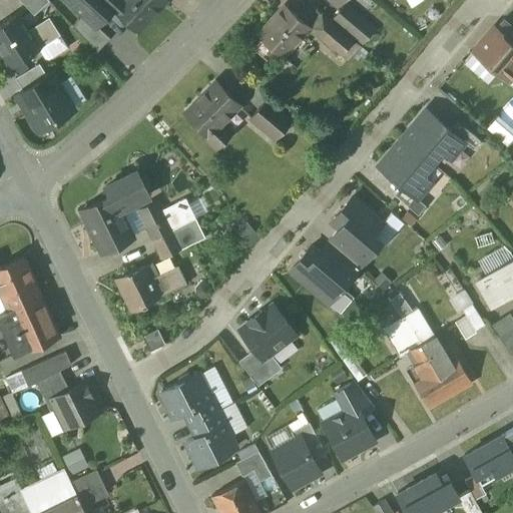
[(19,0),(34,16),(50,1),(48,0),(19,0)]
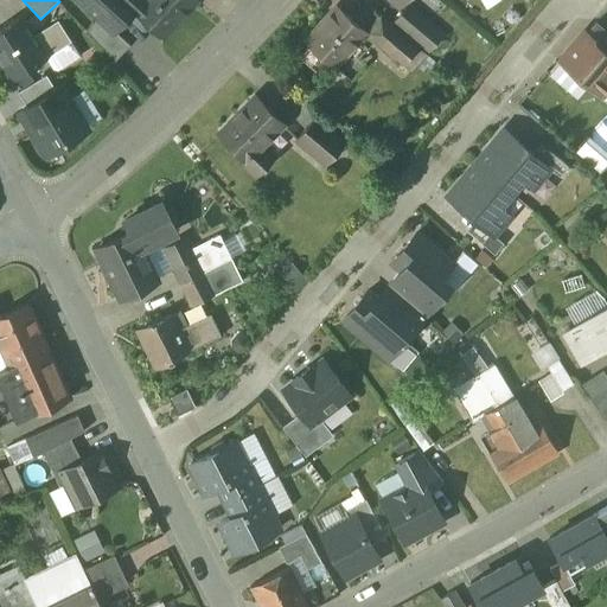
[(78,0),(98,18),(114,32),(115,31),(129,16),(135,8),(126,0),(78,0)]
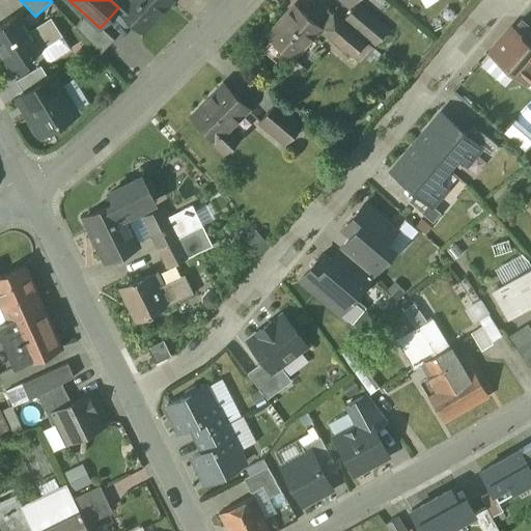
[(110,0),(118,7),(118,8),(132,21),(144,33),(172,1),(170,0),(110,0)]
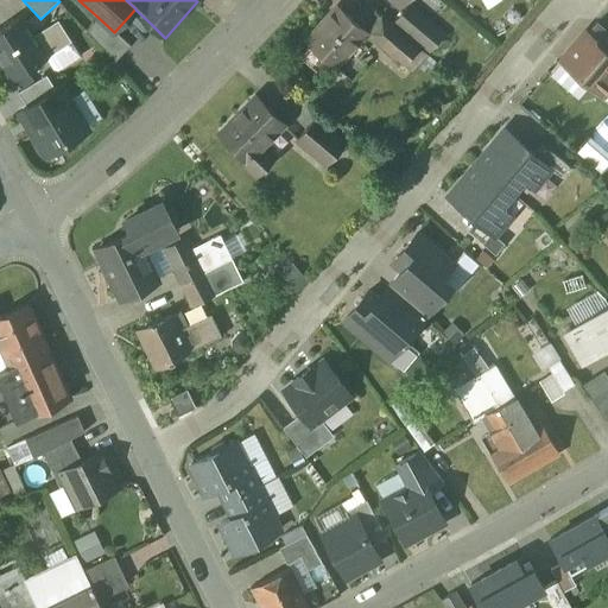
[(368,33),(337,6),(305,43),(336,69),(367,35),(368,33)]
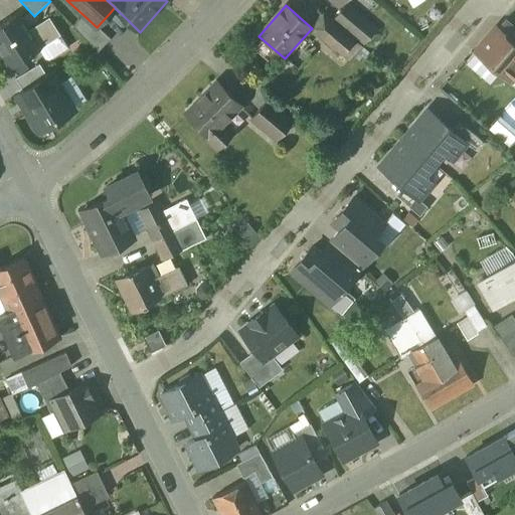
[(375,30),(347,6),(336,19),(364,43),(375,30)]
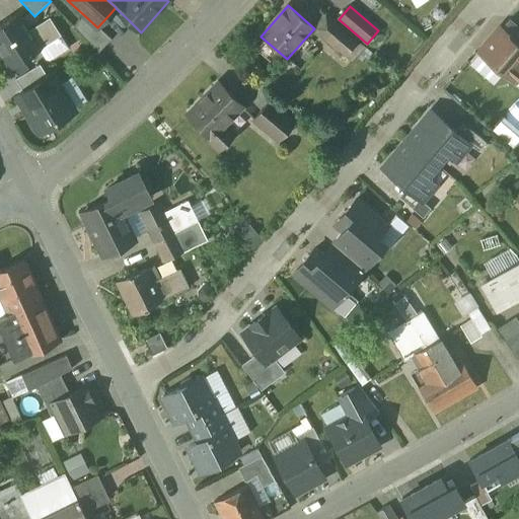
[(129,20),(116,8),(116,7),(110,13),(110,15),(122,25),(124,25),(129,20)]
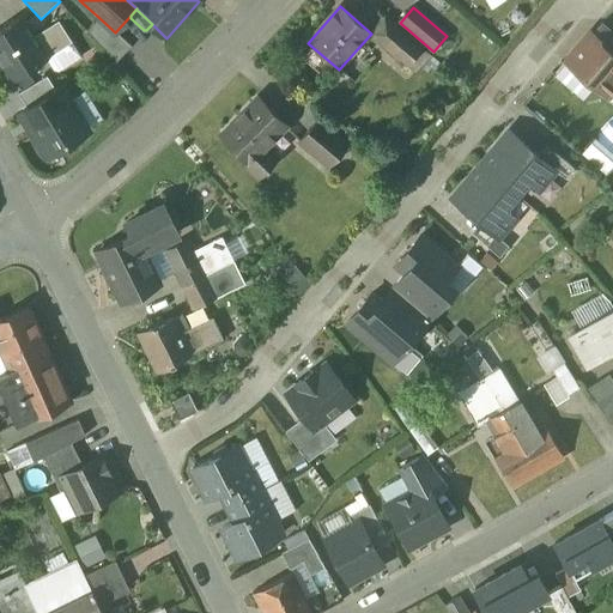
[(423,49),(386,17),(371,34),(370,35),(407,67),(423,49)]
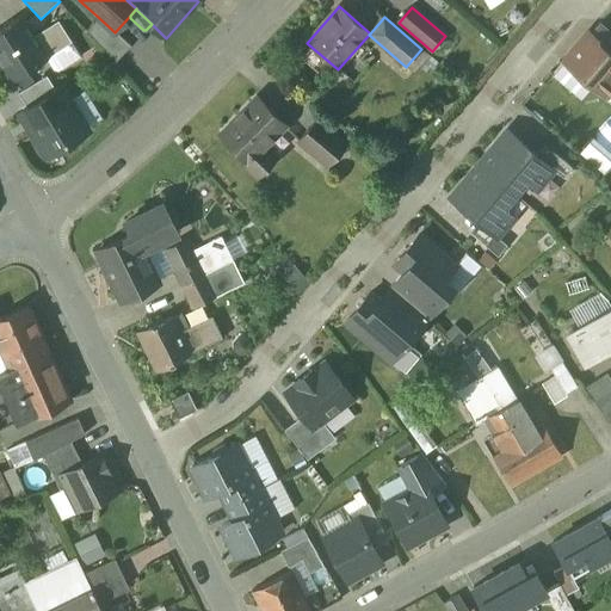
[(20,18),(0,30),(0,61),(12,80),(47,60),(47,59),(72,42),(59,22),(32,37),(20,18)]
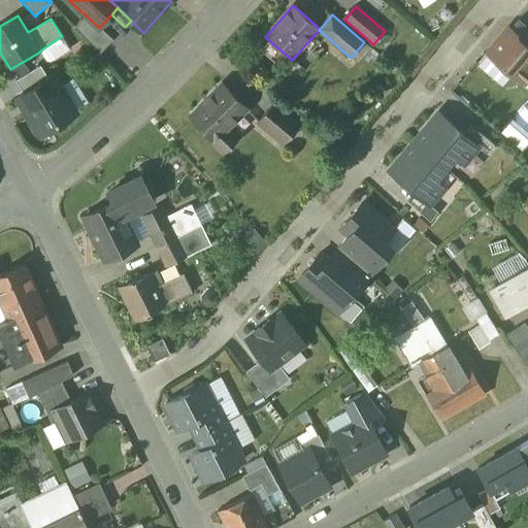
[(99,28),(86,15),(75,27),(100,54),(113,40),(100,27),(99,28)]
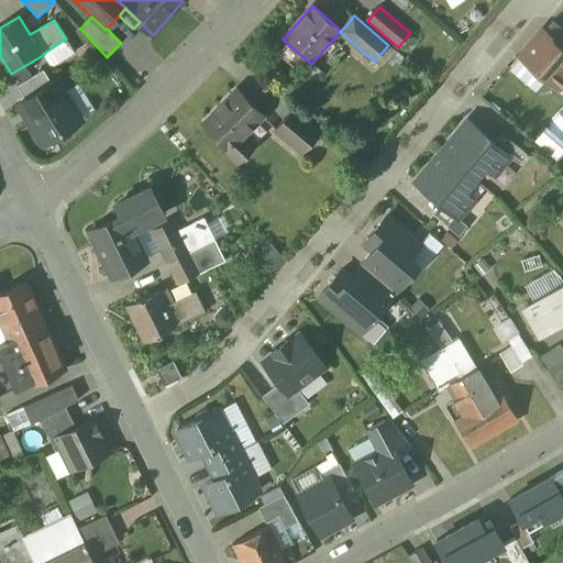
[(562,29),(553,21),(543,32),(562,48),(562,29)]
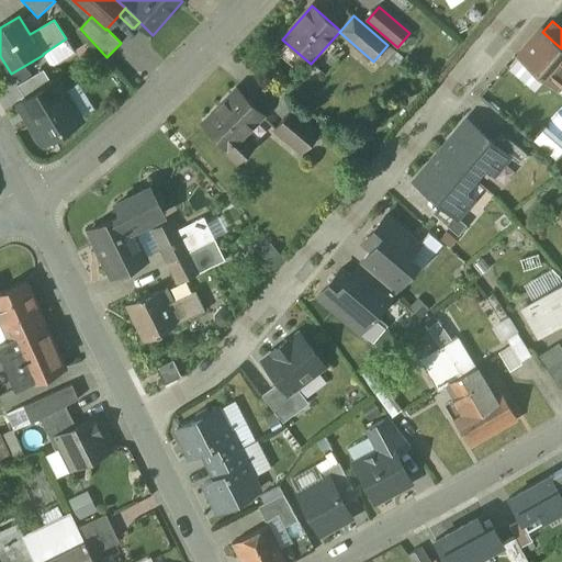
[(561,48),(542,32),(518,59),(553,89),(561,78),(561,48)]
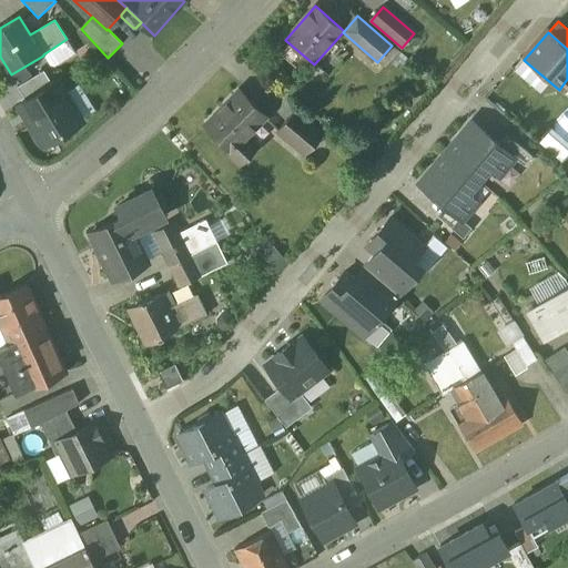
[(75,53),(67,39),(43,54),(43,56),(44,56),(50,66),(56,67),(75,53)]
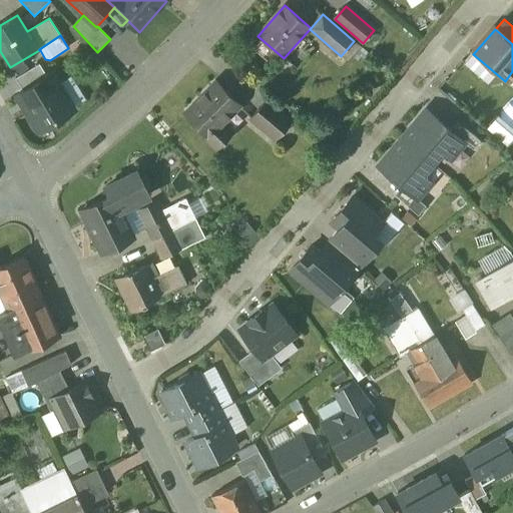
[(512,87),(505,81),(473,54),(443,90),(491,131),(512,104),(512,87)]
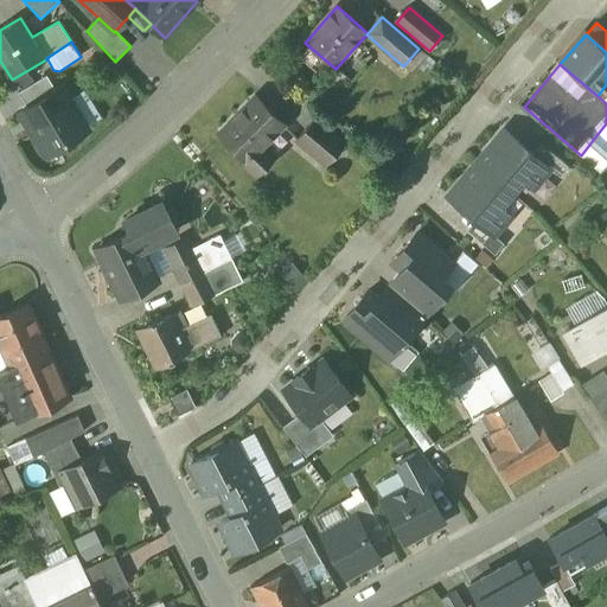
[(85,128),(61,87),(20,112),(26,121),(29,119),(37,133),(34,135),(46,154),(46,152),(48,152),(48,153),(85,131),(85,128)]
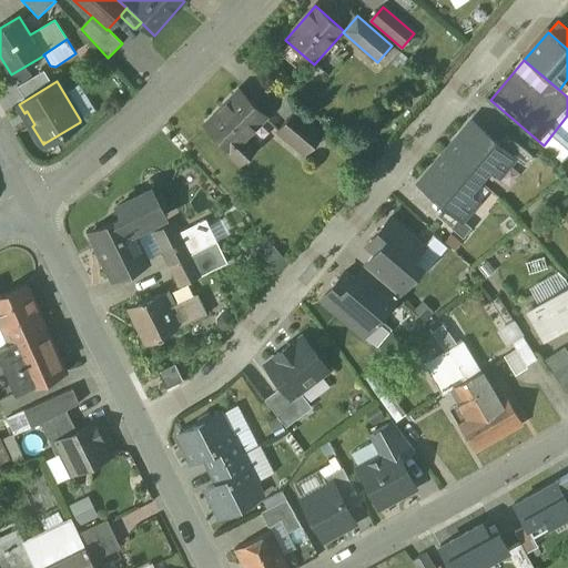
[(239,91),(204,125),(231,151),(229,153),(239,165),(255,149),(246,139),(266,118),(239,91)]
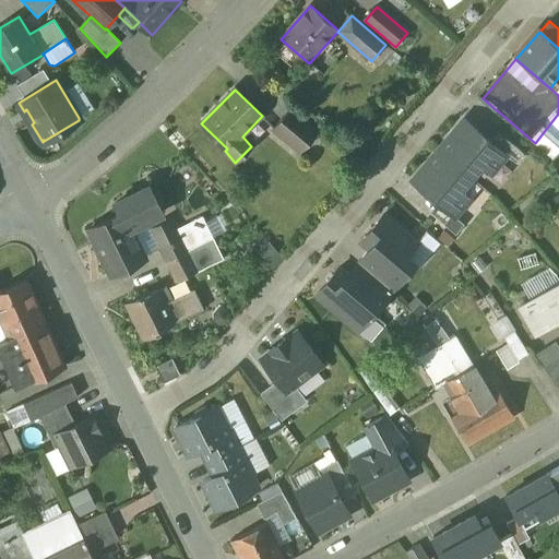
[(318,133),(290,109),(273,130),(300,154),(318,133)]
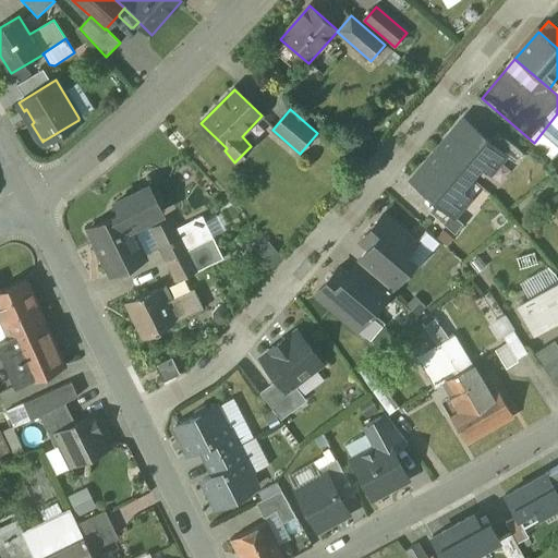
[(505,155),(463,119),(437,150),(470,178),(480,165),(489,173),(505,155)]
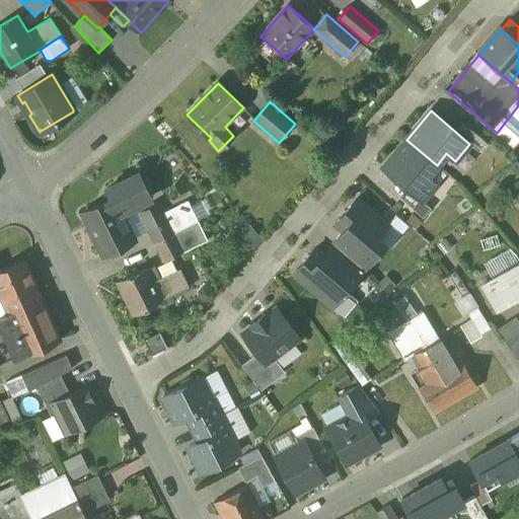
[(406,140),(382,168),(422,201),(436,183),(427,176),(437,165),(406,140)]
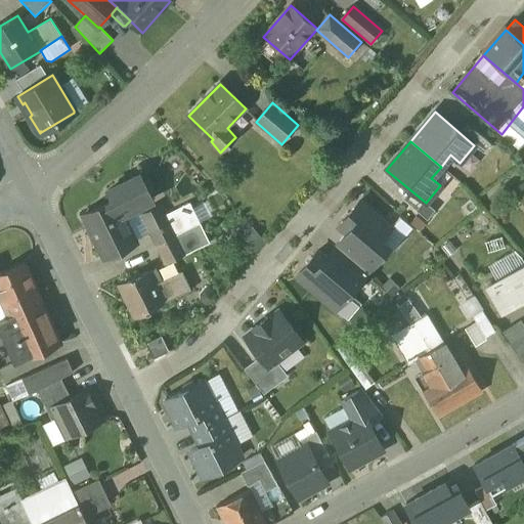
[(114,202),(83,216),(104,259),(136,243),(123,215),(151,202),(139,176),(108,191),(114,202)]
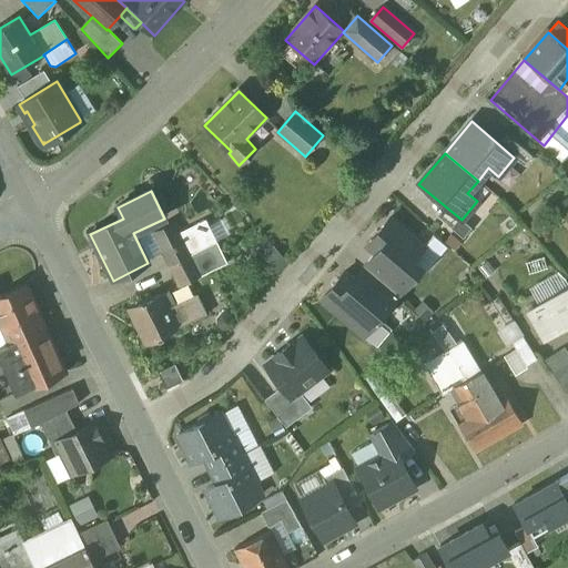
[(424,247),(391,220),(367,246),(376,253),(364,267),(398,295),(422,269),(413,261),(424,247)]
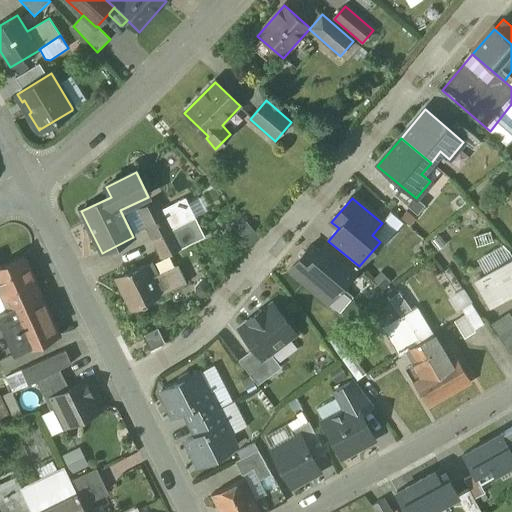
[(157,201),(138,211),(152,240),(171,230),(157,201)]
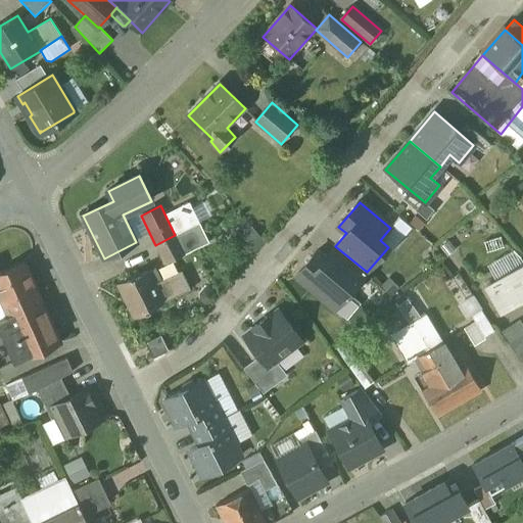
[(155,245),(164,265),(186,254),(176,235),(175,235),(155,245)]
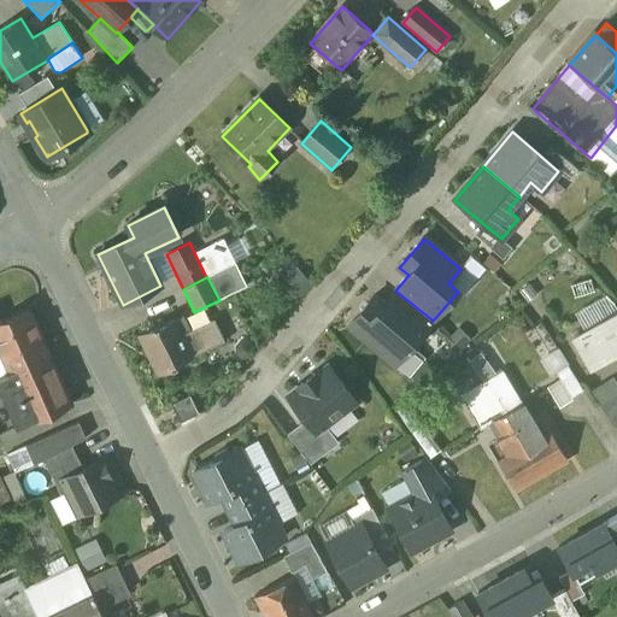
[(433,321),(395,291),(383,305),(374,297),(350,327),(395,365),(433,321)]
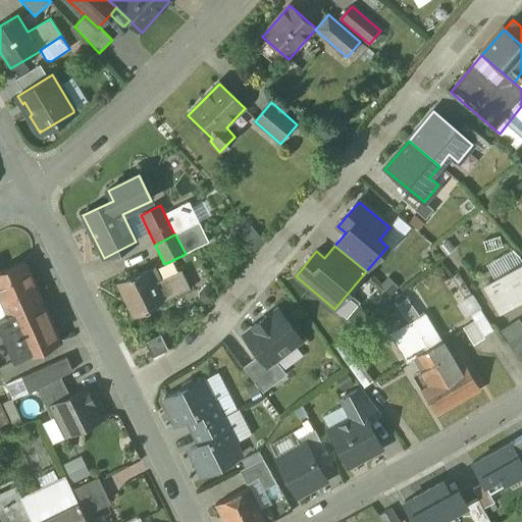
[(59,343),(23,262),(0,272),(0,298),(8,316),(0,319),(0,328),(15,363),(27,357),(27,358),(60,344),(59,343)]
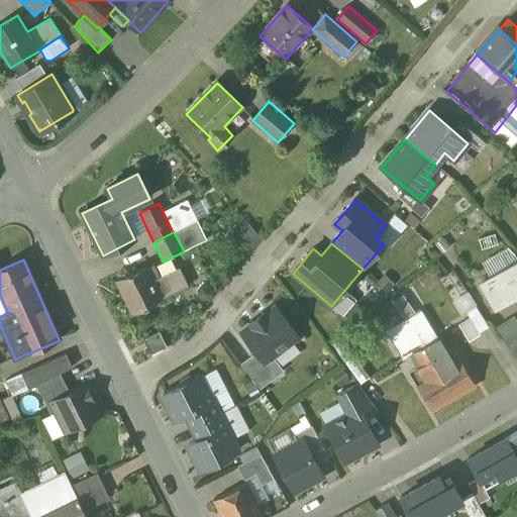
[(516,295),(516,262),(481,284),(495,308),(516,295)]
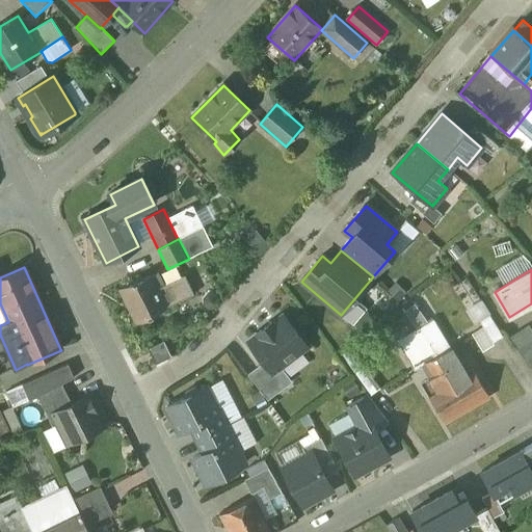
[(157,273),(136,284),(136,282),(118,290),(136,325),(153,317),(153,316),(194,296),(185,276),(164,286),(157,273)]
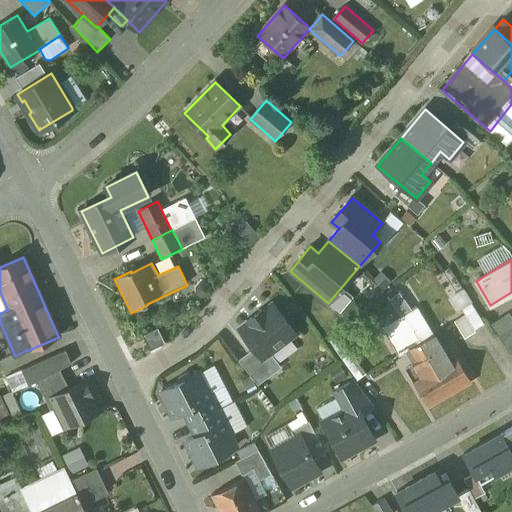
[(463,317),(456,320),(465,338),(487,327),(467,287),(451,295),(463,317)]
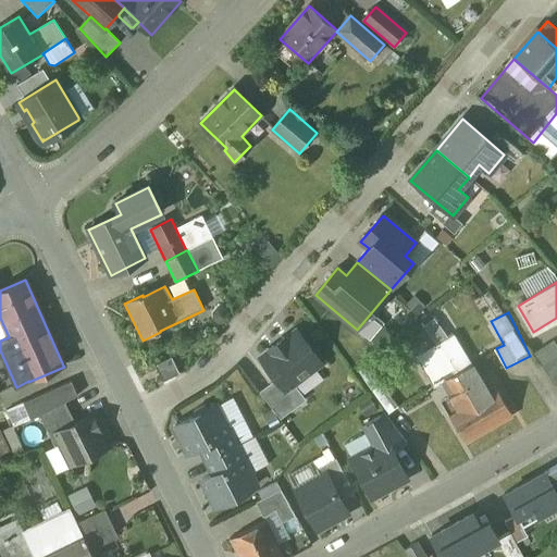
[(472,364),(448,323),(430,334),(442,350),(447,358),(449,362),(456,374),(472,364)]
